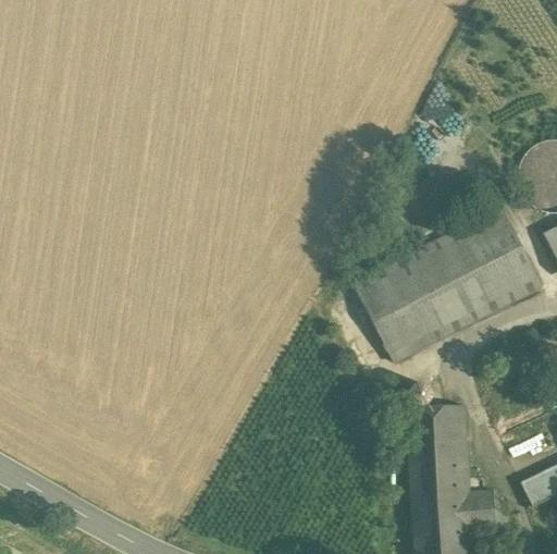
[(556,138),(553,138),(540,142),(528,149),(520,161),(517,175),(520,189),(528,200),(540,209),(554,211),(556,210),(556,138)]
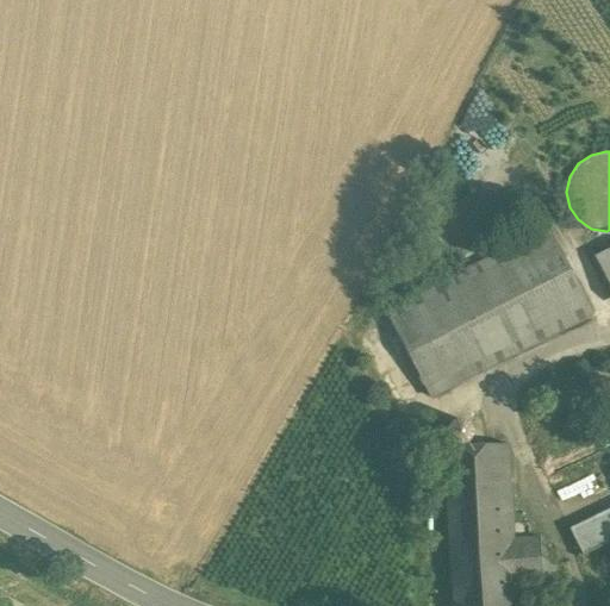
[(548,226),(386,310),(430,394),(592,311),(548,226)]
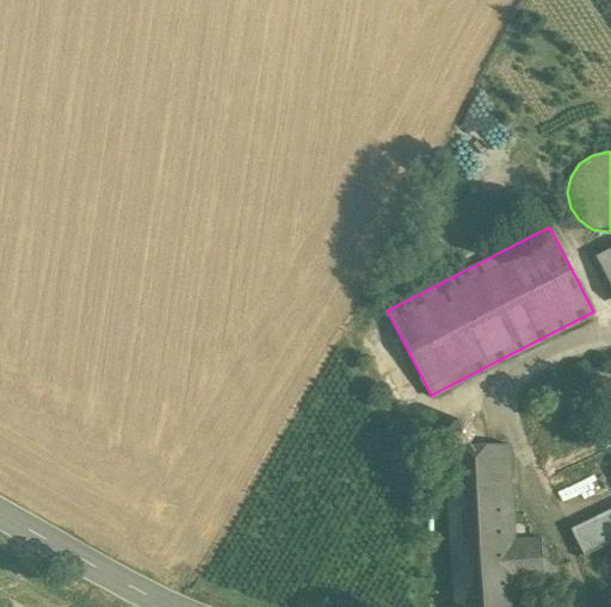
[(610,248),(596,256),(610,285),(610,248)]
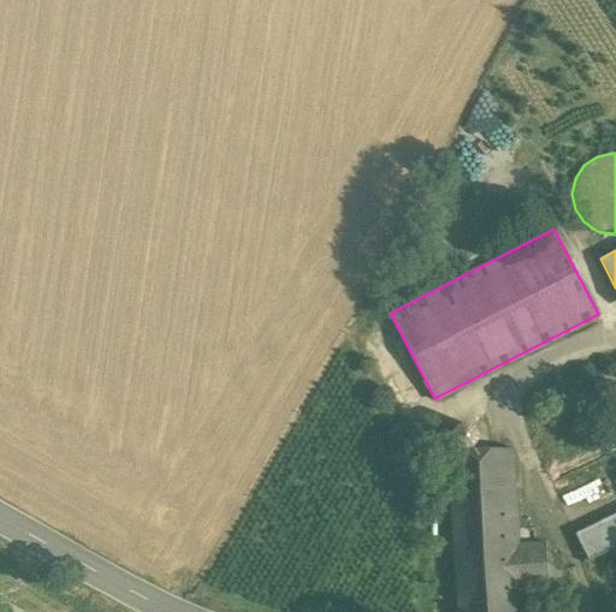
[(477,439),(478,434),(477,429),(473,425),(469,422),(463,421),(458,422),(455,426),(452,429),(451,434),(452,439),(455,444),(460,446),(465,447),(469,446),(473,444),(477,439)]
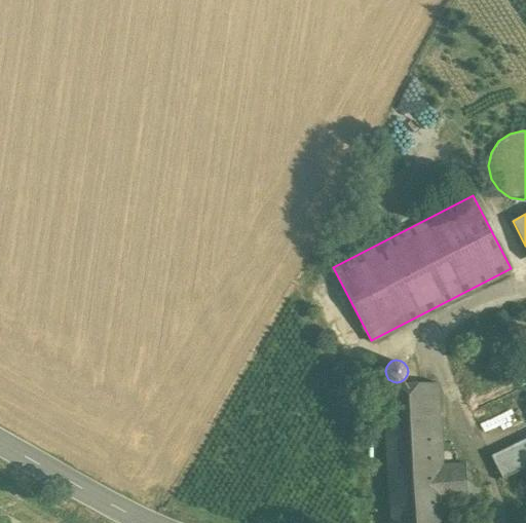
[(438,381),(381,385),(389,522),(446,522),(446,499),(443,462),(438,381)]
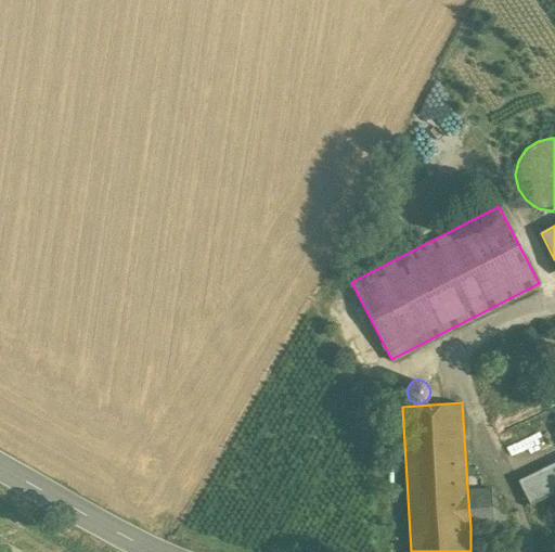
[(554,439),(532,451),(539,465),(554,457),(554,439)]
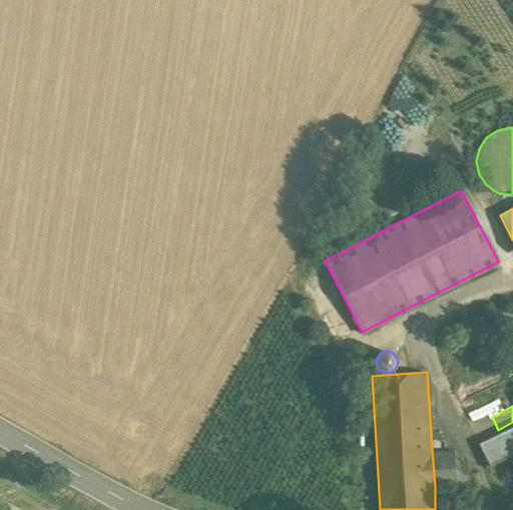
[(512,426),(479,443),(490,465),(512,453),(512,426)]
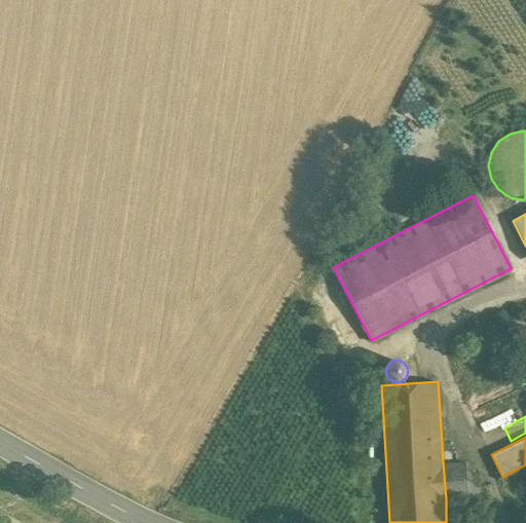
[(465,461),(443,462),(446,499),(468,498),(479,488),(477,472),(465,461)]
